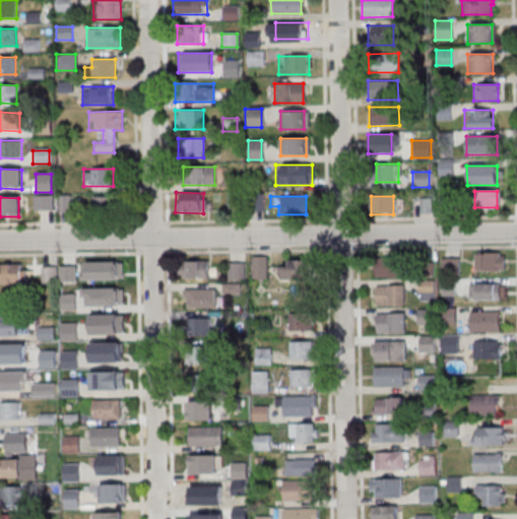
[(52,197),(33,197),(33,211),(52,211),(52,197)]
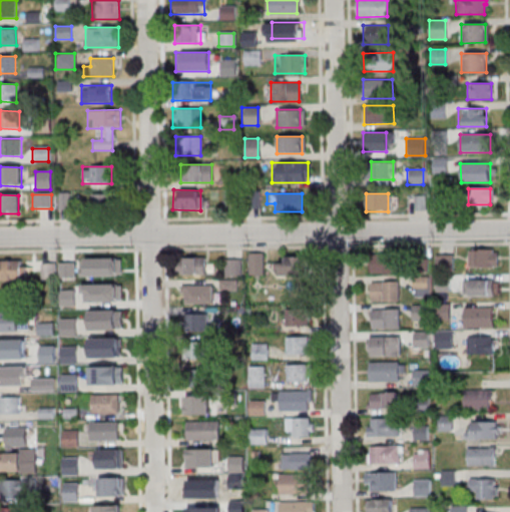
[(57,209),(68,209),(68,194),(57,194),(57,209)]
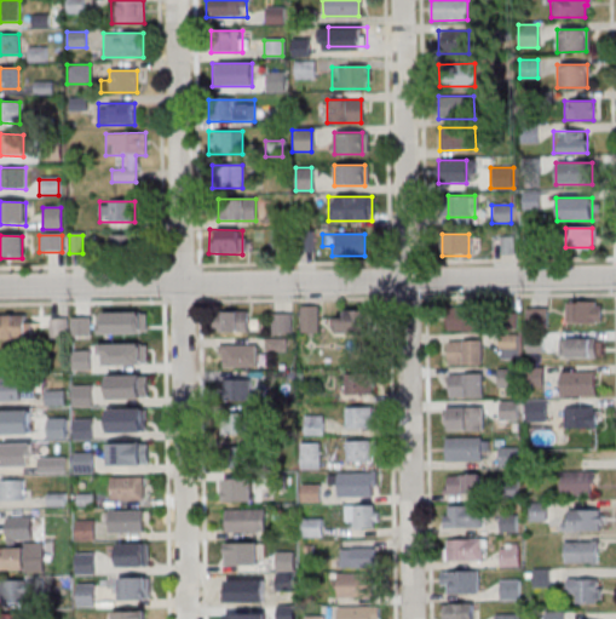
[(109,258),(136,258),(136,235),(109,235),(109,258)]
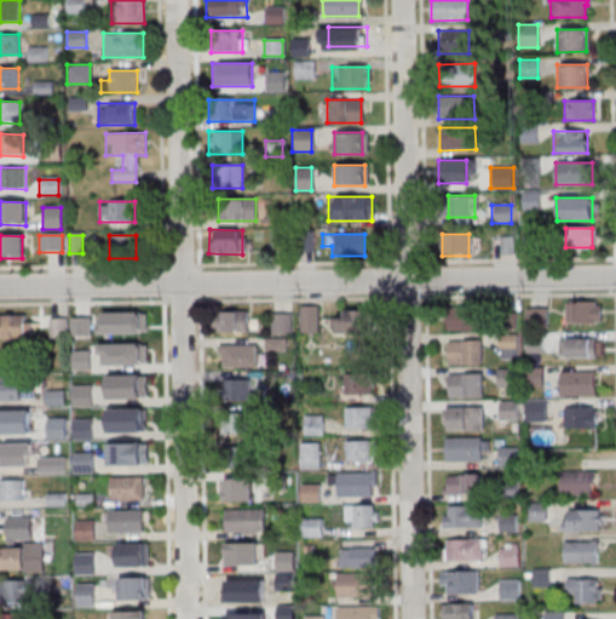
[(566,301),(566,324),(598,324),(598,301),(566,301)]
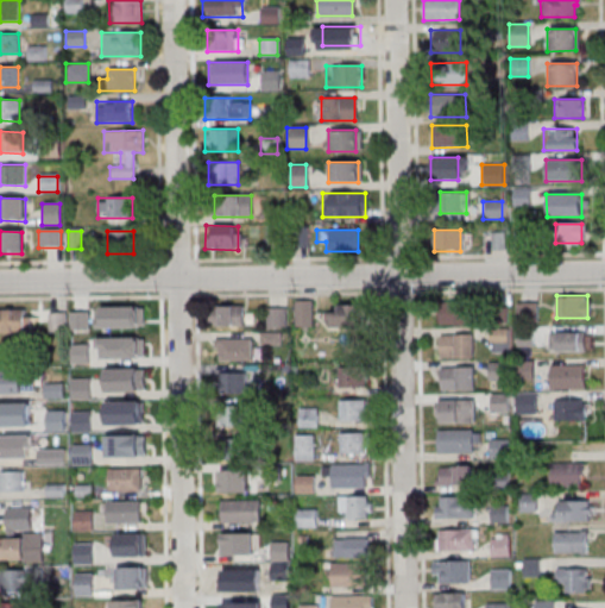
[(312,301),(292,301),(292,327),(312,327),(312,301)]
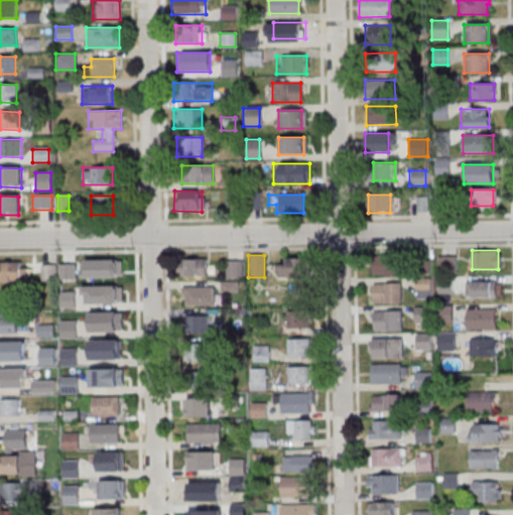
[(369,277),(398,277),(398,257),(369,257),(369,277)]
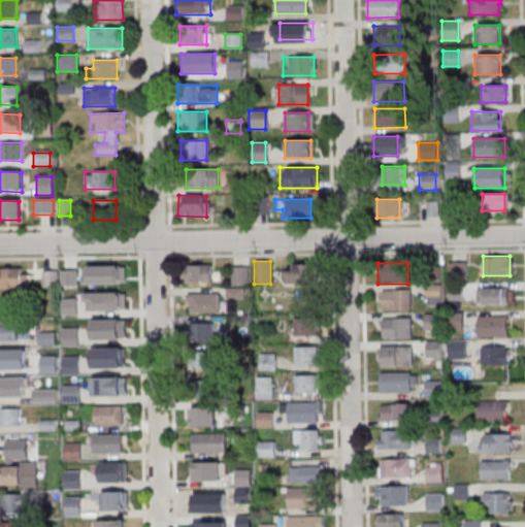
[(282,285),(310,285),(310,264),(290,264),(290,270),(282,270),(282,285)]
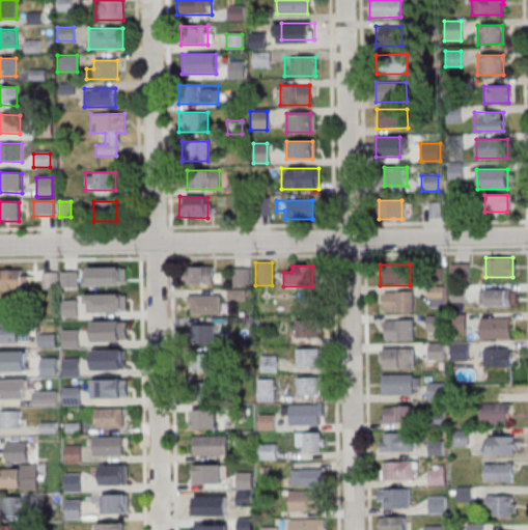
[(212,284),(212,267),(182,268),(182,284),(212,284)]
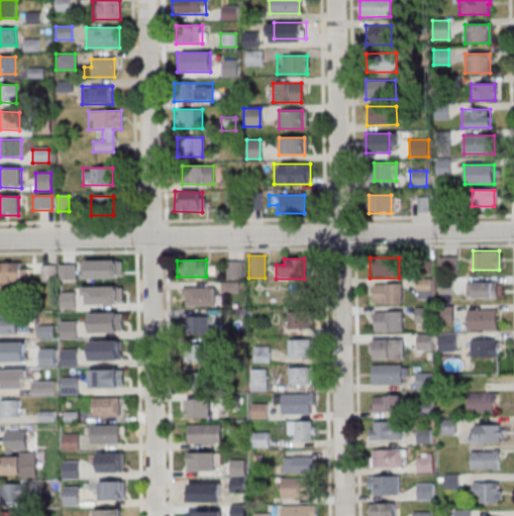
[(116,281),(116,261),(83,261),(83,281),(116,281)]
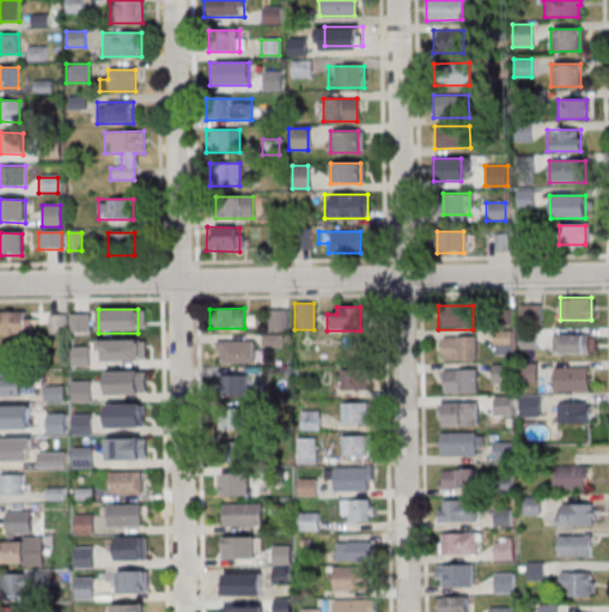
[(267,329),(285,329),(285,311),(267,311),(267,329)]
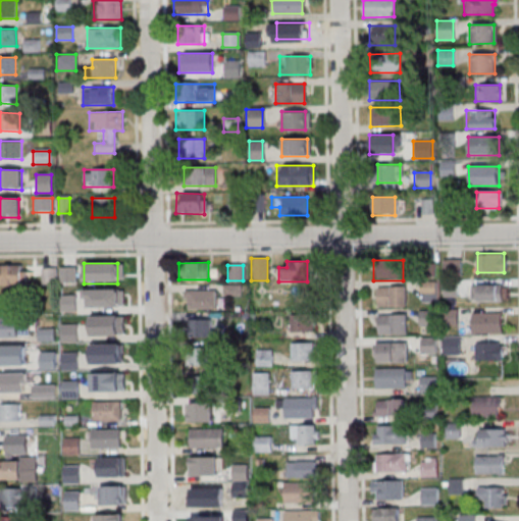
[(26,266),(0,266),(0,285),(26,285),(26,266)]
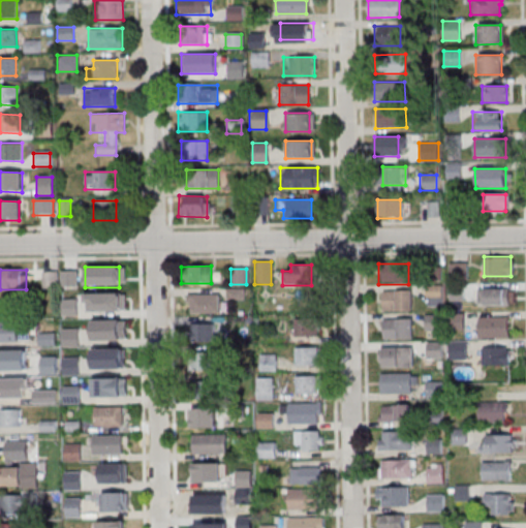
[(59,271),(75,271),(75,287),(60,287),(59,271)]
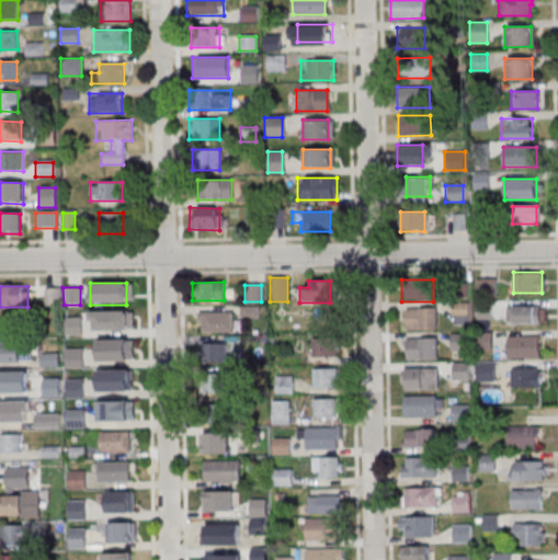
[(43,288),(59,288),(60,306),(44,306),(43,288)]
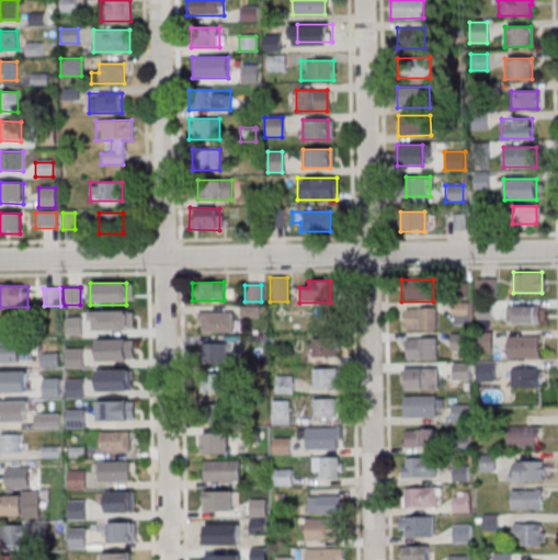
[(466,305),(450,305),(450,326),(466,326),(466,305)]
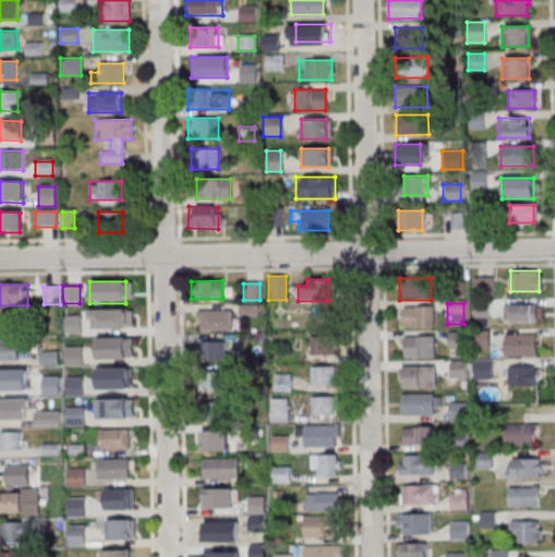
[(256,305),(239,305),(239,316),(256,316),(256,305)]
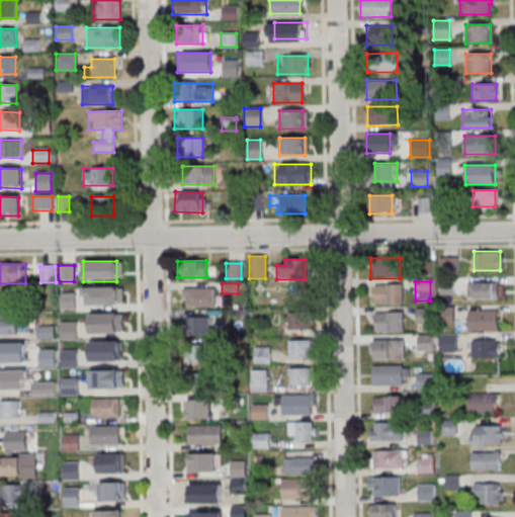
[(499,299),(499,283),(462,283),(462,299),(499,299)]
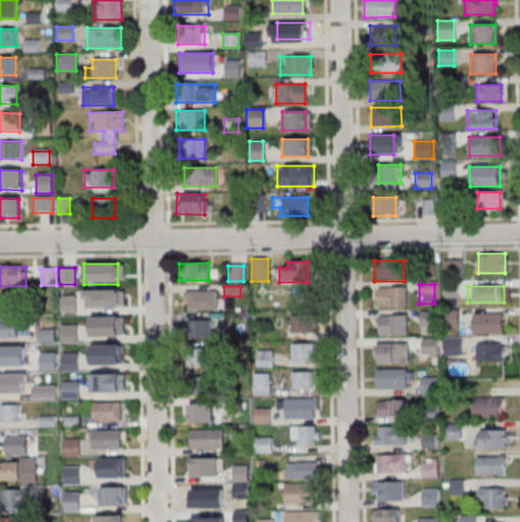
[(406,309),(406,289),(375,289),(375,309),(406,309)]
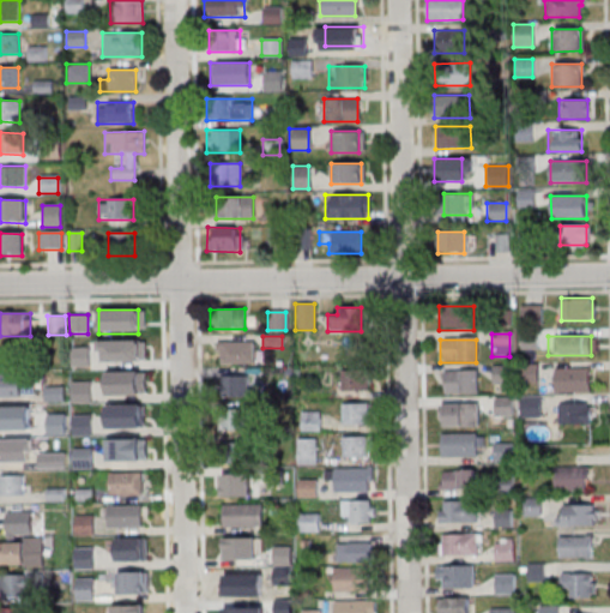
[(254,342),(216,342),(216,365),(254,365),(254,342)]
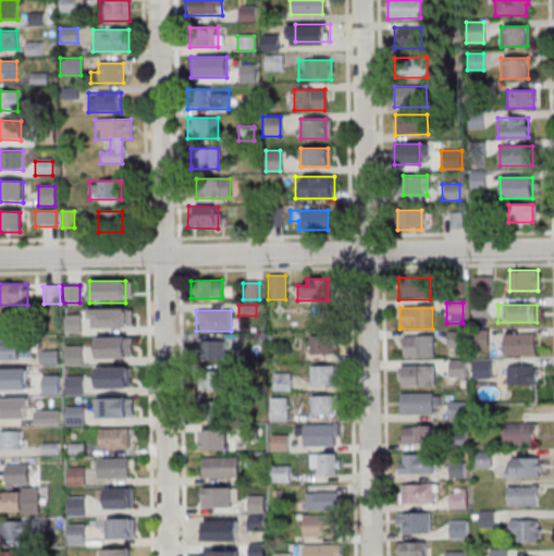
[(64,314),(79,313),(81,333),(64,334),(64,314)]
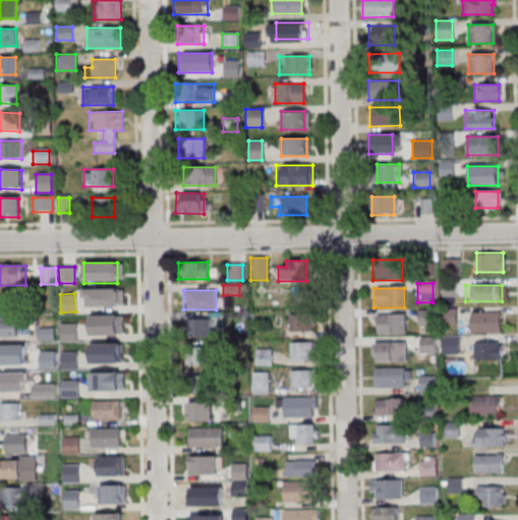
[(417,325),(428,325),(428,311),(417,311),(417,325)]
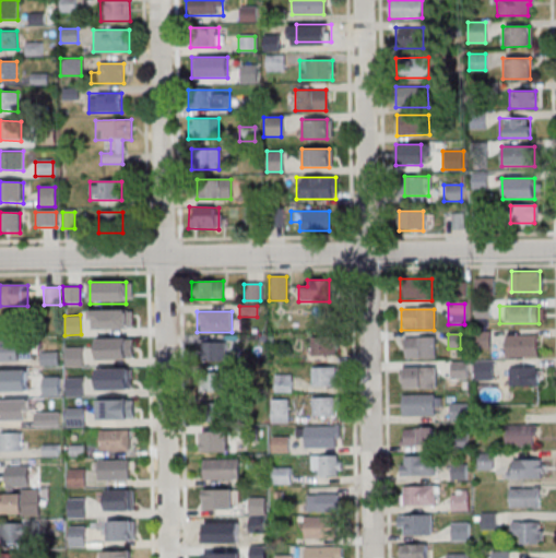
[(535,357),(535,335),(503,335),(503,357),(535,357)]
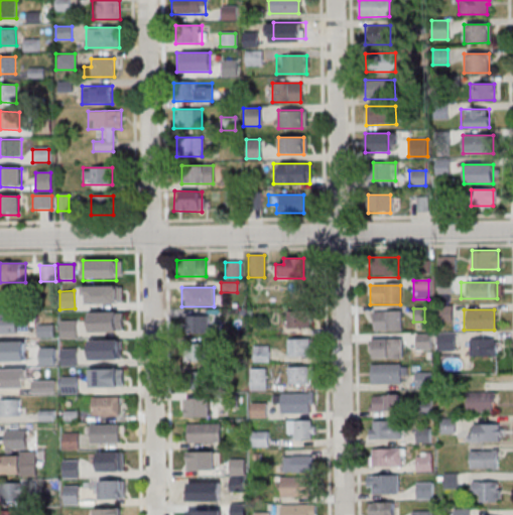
[(308,329),(308,310),(285,310),(285,329),(308,329)]
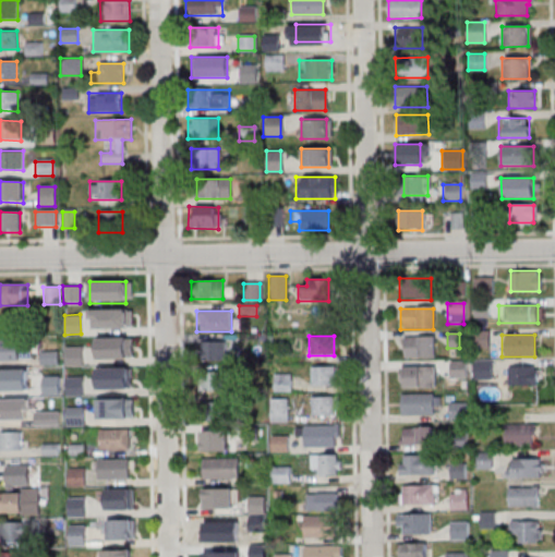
[(95,359),(128,359),(128,337),(95,337),(95,359)]
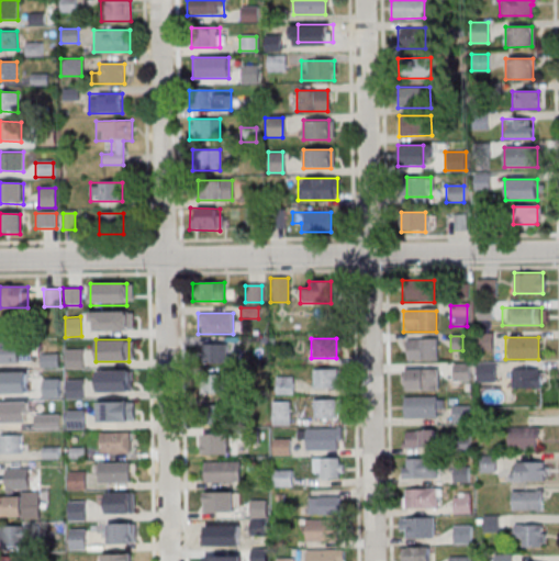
[(436,339),(404,339),(404,360),(436,360),(436,339)]
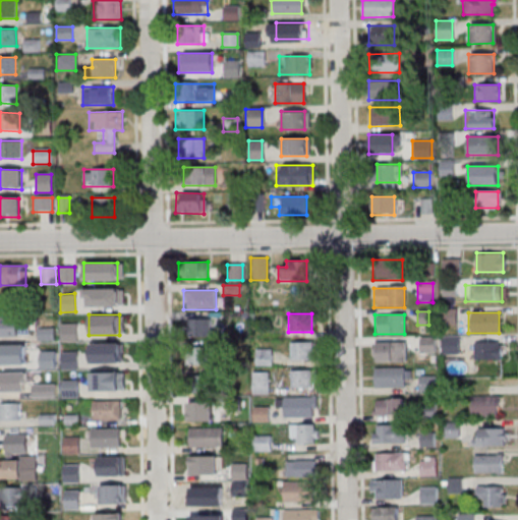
[(0,336),(23,337),(23,327),(19,327),(19,318),(0,316),(0,336)]
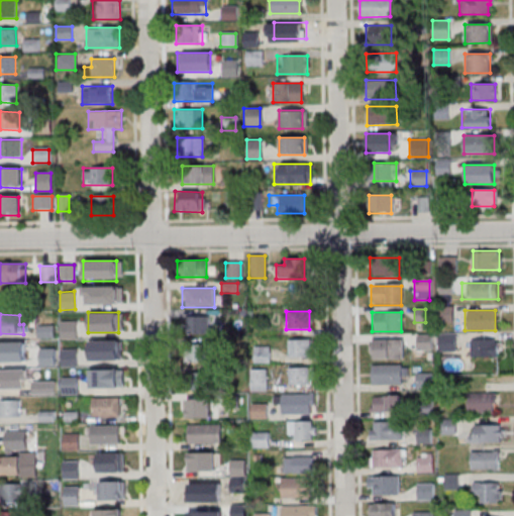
[(208,334),(208,316),(185,316),(185,334),(208,334)]
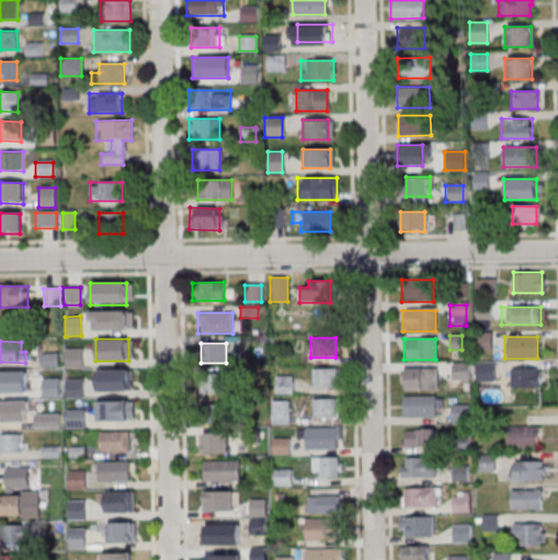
[(65,350),(81,349),(81,368),(65,369),(65,350)]
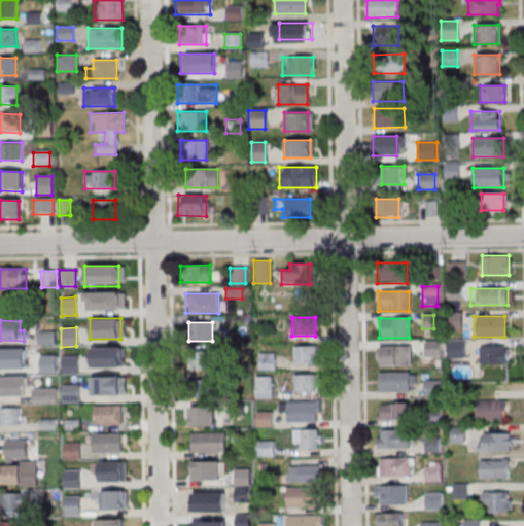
[(38,344),(53,344),(53,334),(38,334),(38,344)]
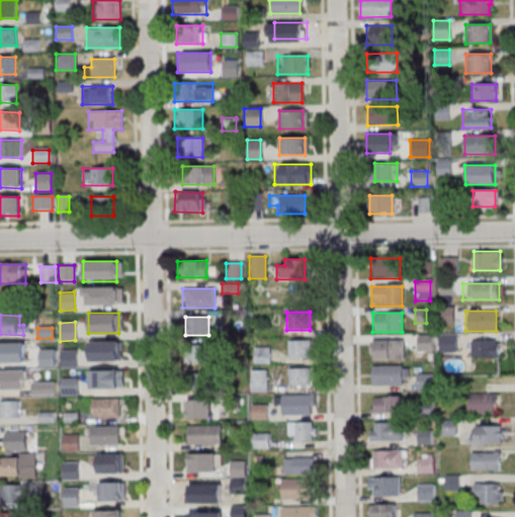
[(438,334),(438,352),(454,352),(454,334),(438,334)]
